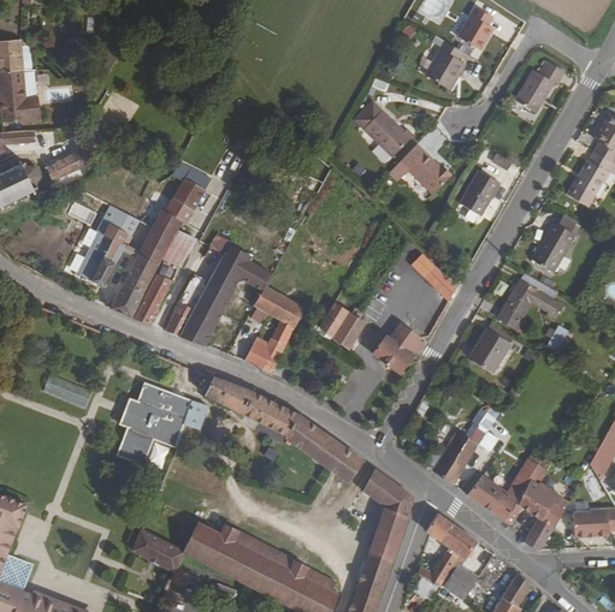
[(486,35),(480,31),(484,28),(489,21),(483,17),(488,10),(477,3),(472,10),(454,40),(477,53),(486,35)]
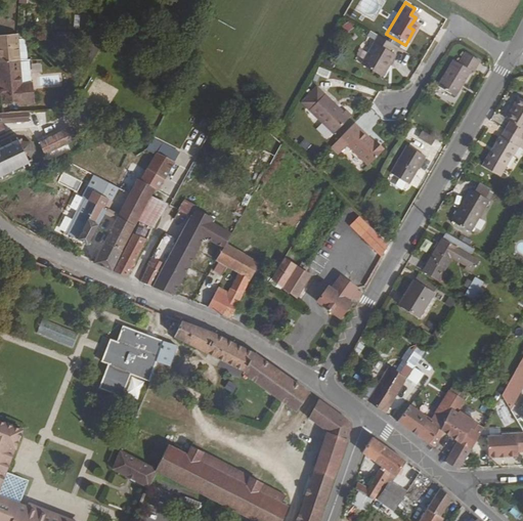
[(106,32),(113,17),(106,15),(100,30),(106,32)]
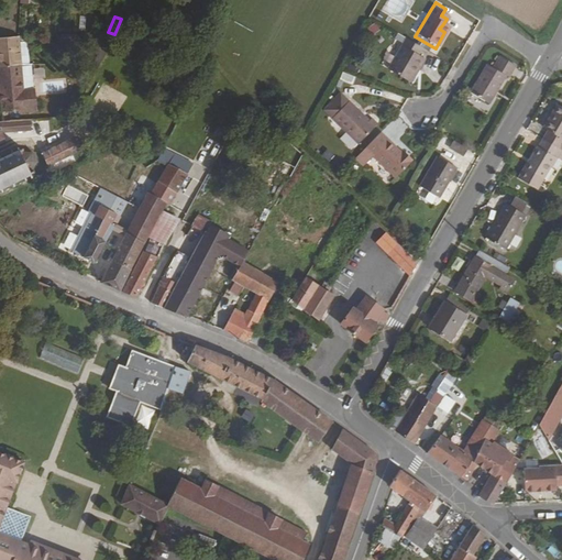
[(14,35),(0,36),(0,67),(18,65),(15,40),(14,35)]
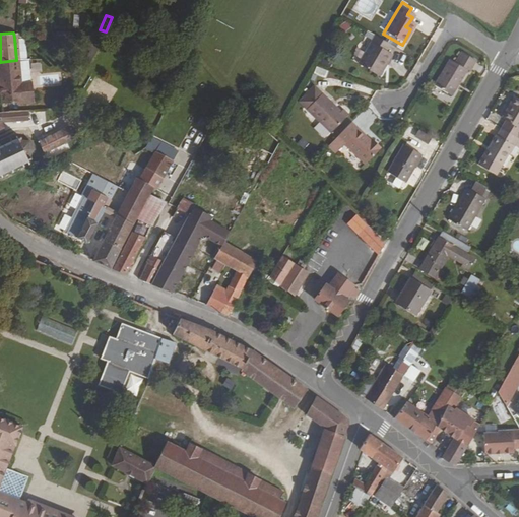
[(86,49),(94,55),(105,37),(96,33),(86,49)]
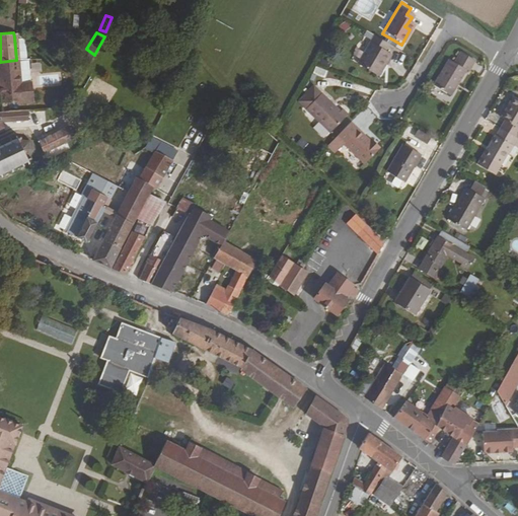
[(391,45),(374,34),(357,64),(381,78),(394,56),(388,52),(391,45)]
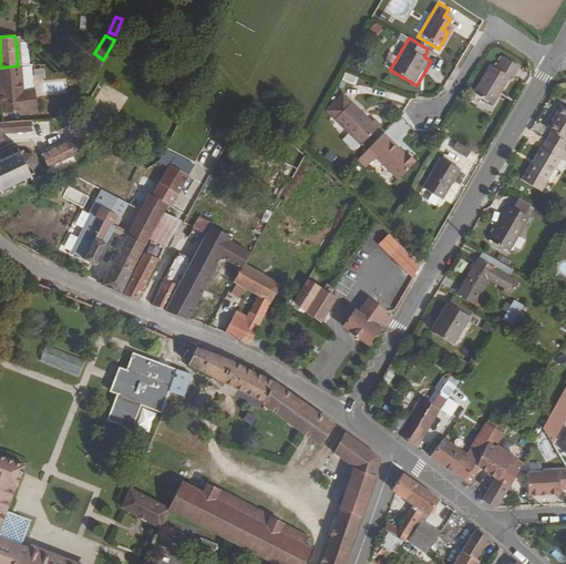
[(475,92),(494,104),(511,77),(514,78),(521,65),(505,57),(497,68),(493,64),(475,92)]
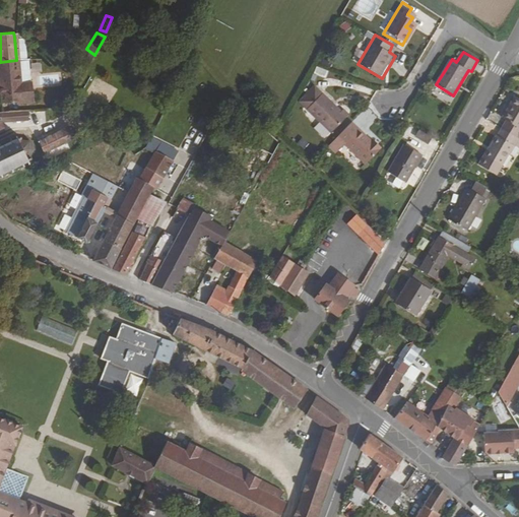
[(0,104),(17,103),(24,102),(24,104),(35,104),(35,101),(33,82),(31,82),(29,60),(21,60),(16,60),(0,62),(0,104)]
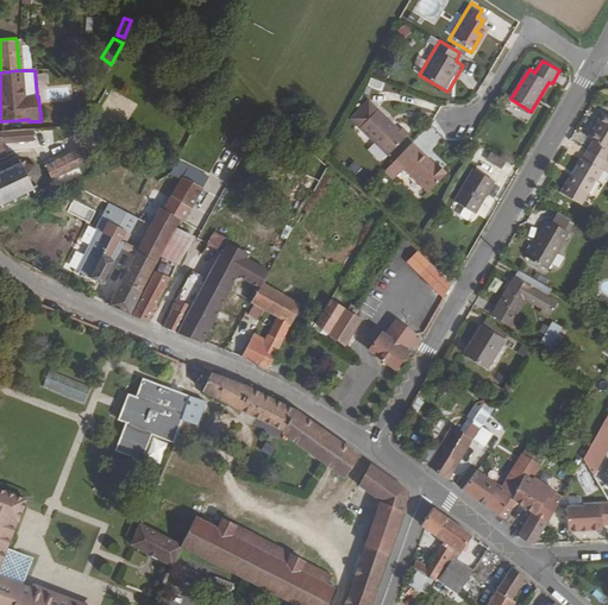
[(371,100),(352,118),(389,155),(411,133),(405,127),(401,130),(371,100)]
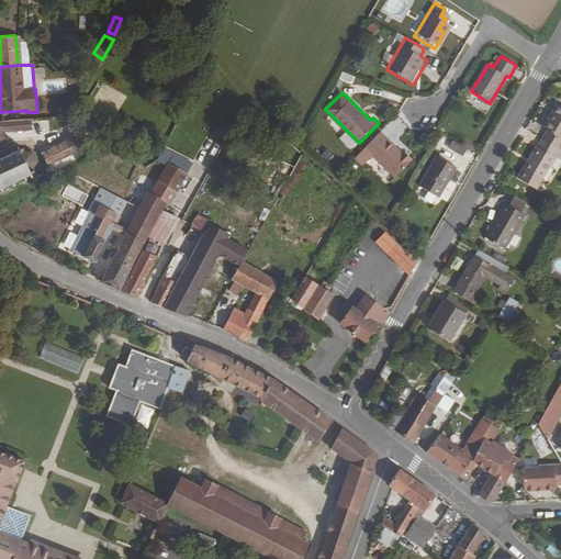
[(560,112),(550,108),(537,132),(541,134),(537,143),(554,152),(560,155),(560,112)]
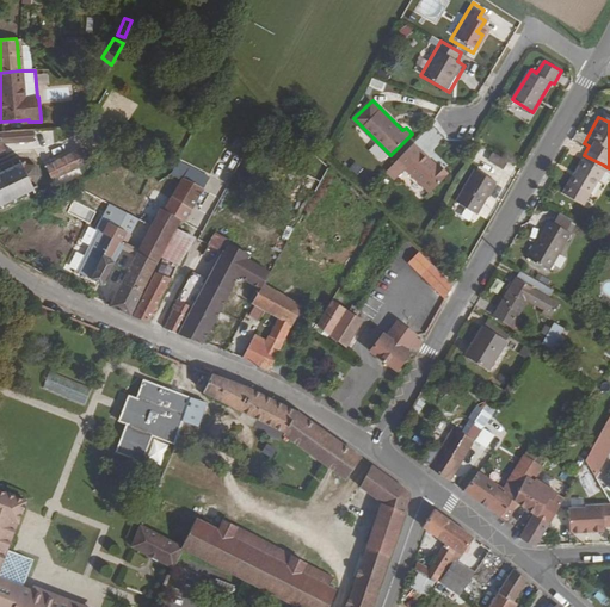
[(32,130),(17,131),(17,141),(32,140),(32,130)]
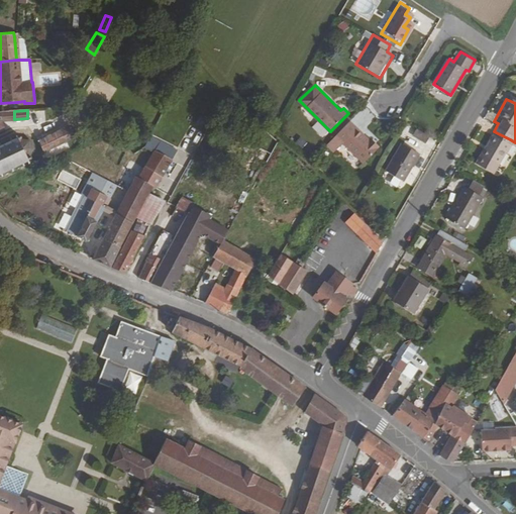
[(380,147),(350,119),(325,144),(334,152),(343,143),(365,164),(380,147)]
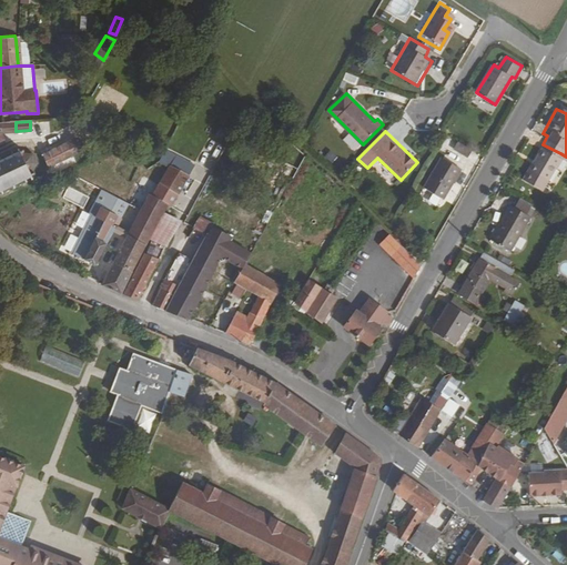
[(74,138),(40,154),(46,168),(80,150),(74,138)]
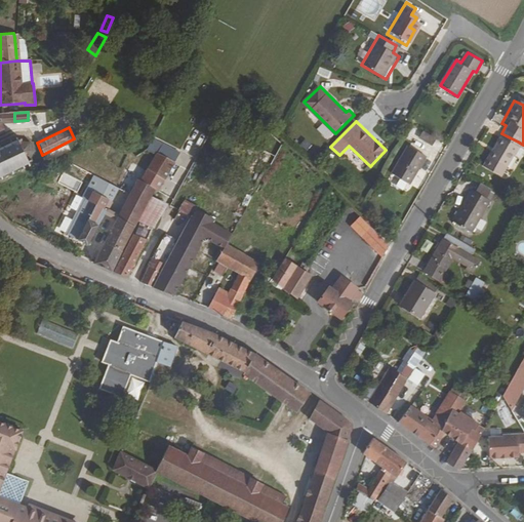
[(433,146),(437,138),(424,130),(420,136),(433,146)]
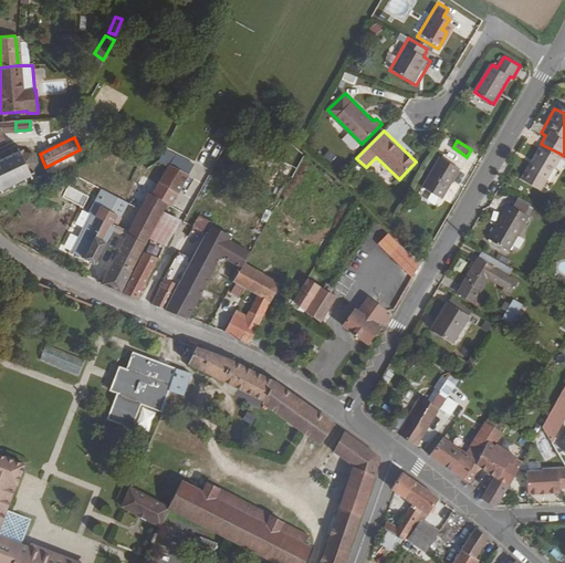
[(558,153),(541,144),(523,174),(540,184),(558,153)]
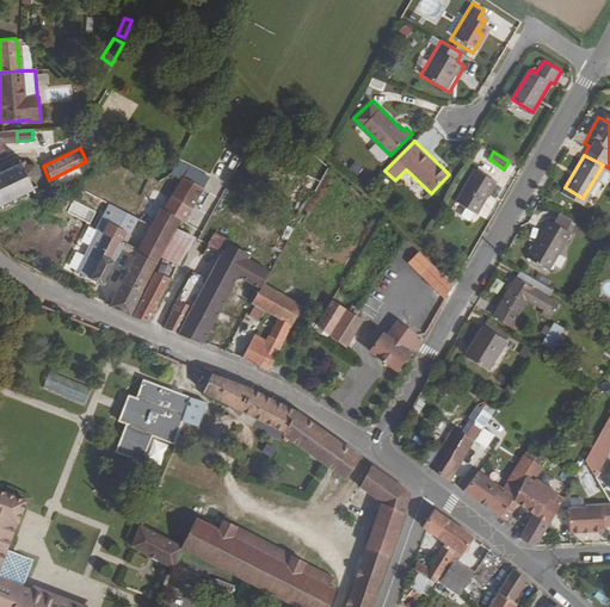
[(34,192),(32,189),(35,187),(34,183),(39,179),(31,161),(24,165),(22,161),(19,161),(18,159),(14,160),(16,163),(13,165),(11,162),(8,163),(10,166),(0,169),(0,206),(0,205),(0,203),(8,199),(10,203),(13,200),(11,198),(22,193),(24,196),(28,193),(26,191),(29,190),(30,193),(34,192)]
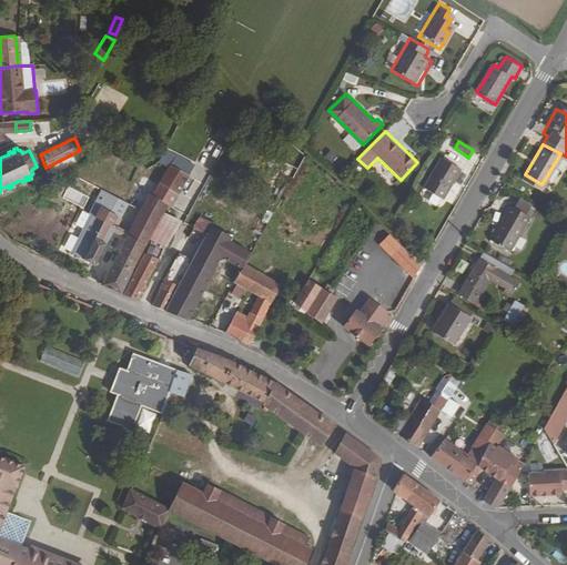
[(174,153),(171,164),(192,171),(195,160),(174,153)]
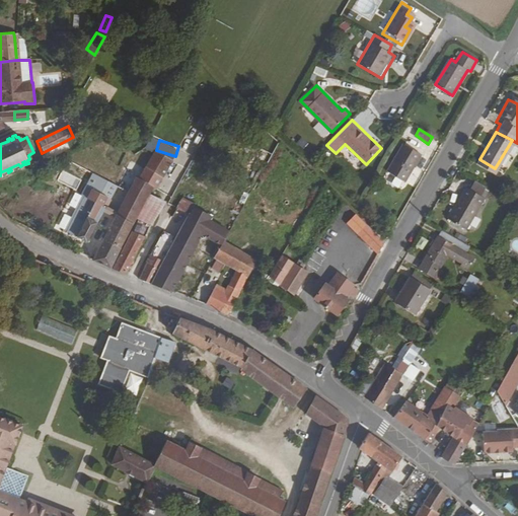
[(405,181),(422,154),(403,143),(387,170),(405,181)]
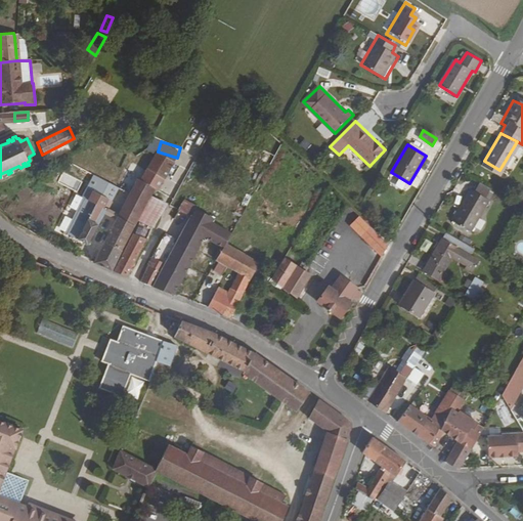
[(169,164),(158,157),(151,154),(144,168),(161,178),(169,164)]
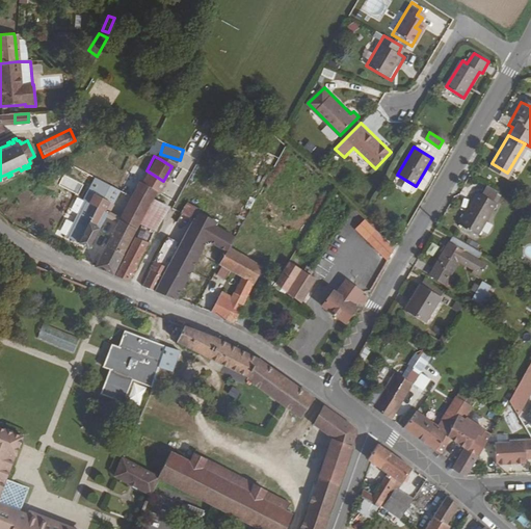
[(156,195),(163,181),(147,170),(139,184),(135,182),(103,246),(122,255),(136,226),(149,201),(152,193),(156,195)]
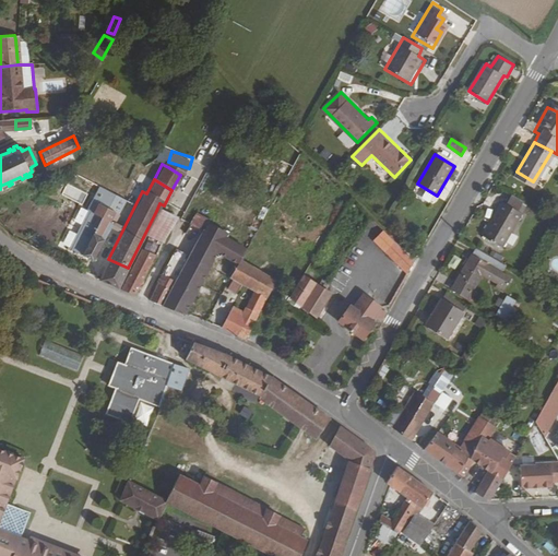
[(507,201),(502,199),(482,235),(502,248),(524,211),(519,209),(523,201),(511,193),(507,201)]
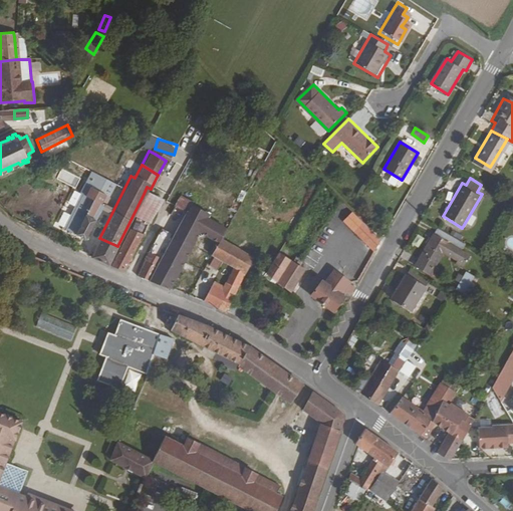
[(82,239),(99,207),(100,206),(98,204),(103,195),(87,187),(82,196),(90,200),(72,234),(82,239)]
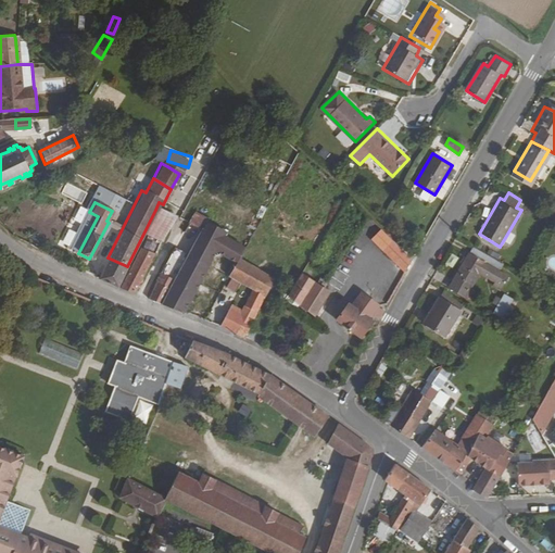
[(159,243),(172,218),(155,210),(142,236),(144,237),(158,243),(159,243)]
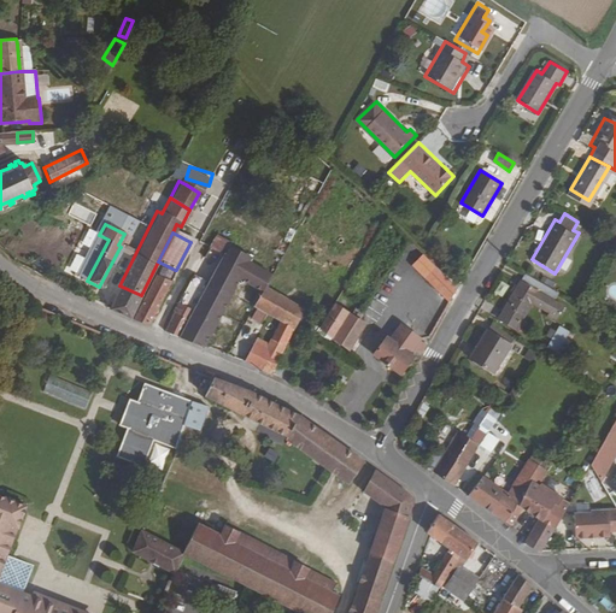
[(213,236),(206,249),(221,257),(224,251),(227,245),(213,236)]
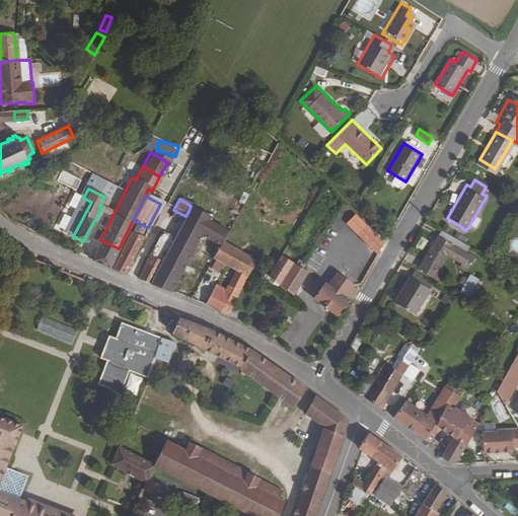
[(213,247),(217,249),(220,243),(225,235),(225,234),(216,228),(189,211),(186,216),(172,239),(147,285),(169,292),(197,238),(213,247)]
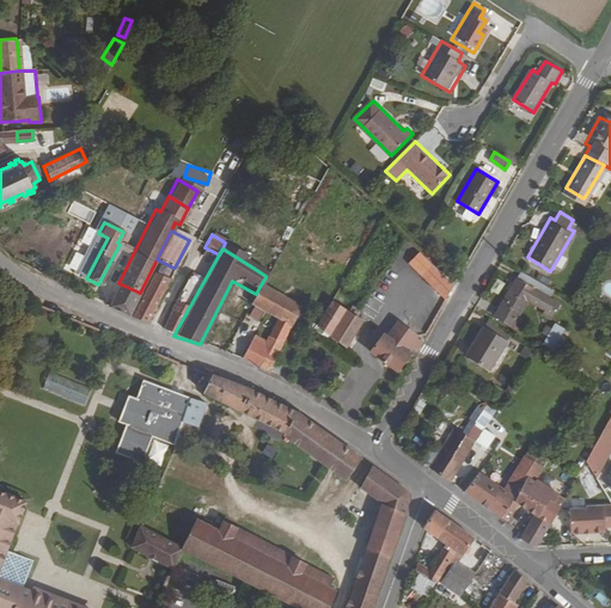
[(454,286),(421,251),(409,263),(446,300),(454,286)]
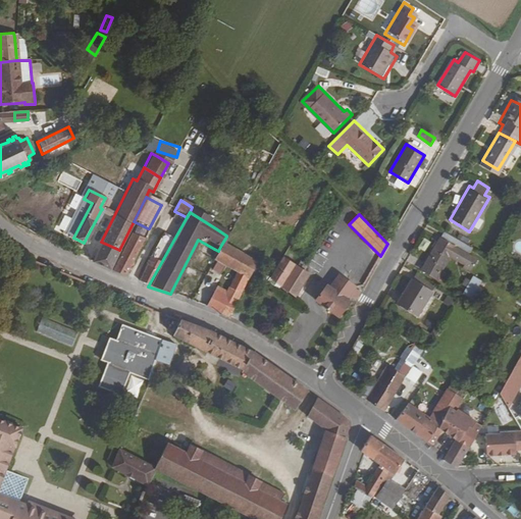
[(136,222),(129,235),(142,241),(148,228),(136,222)]
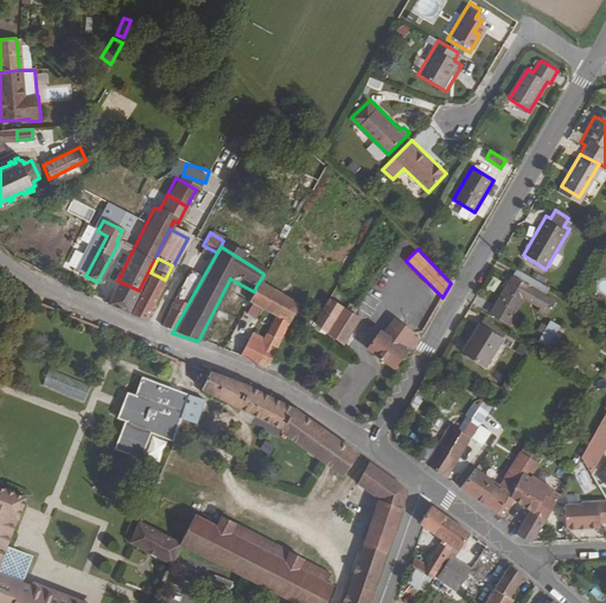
[(142,321),(165,280),(151,273),(141,292),(129,316),(142,321)]
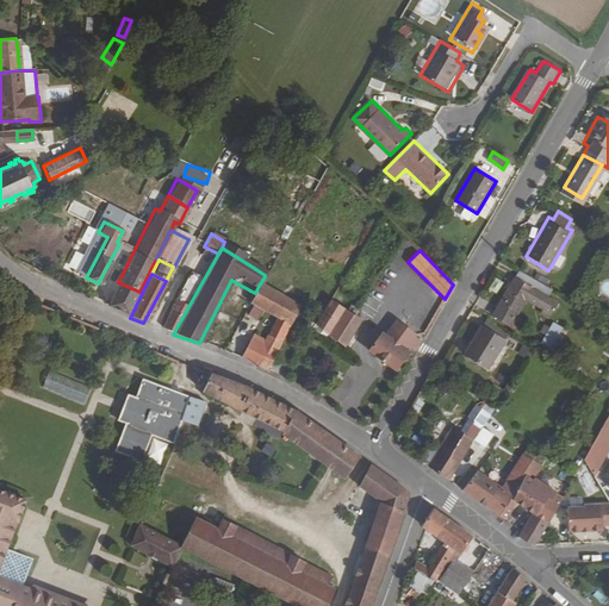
[(203,281),(188,274),(159,330),(173,335),(203,281)]
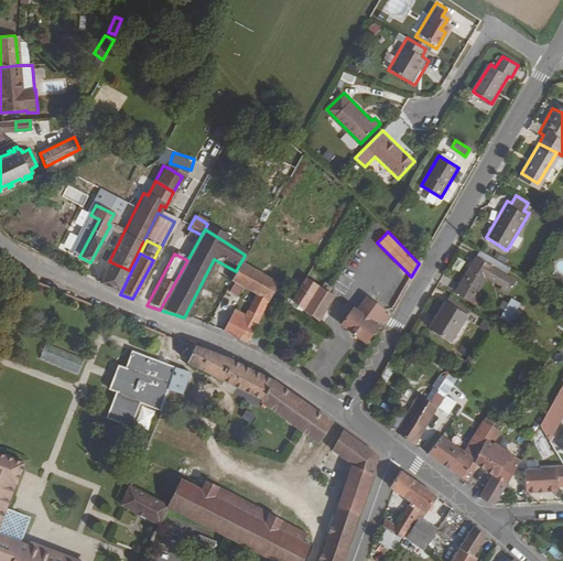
[(517,279),(475,255),(454,291),(473,301),(487,278),(494,282),(493,288),(509,294),(517,279)]
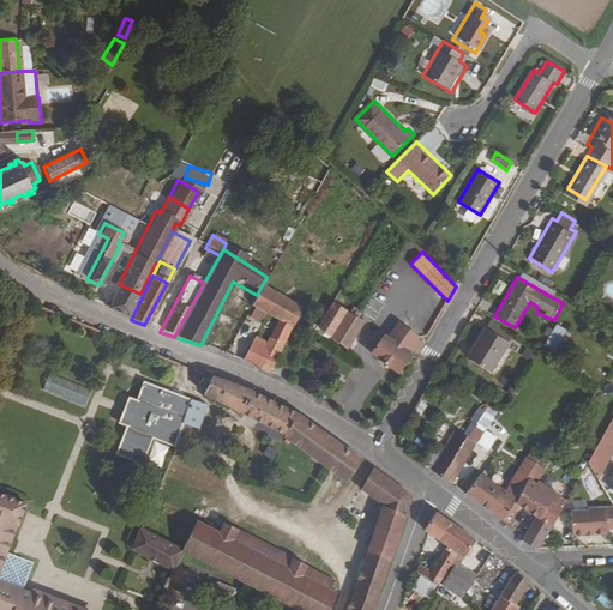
[(106,309),(128,319),(140,294),(119,284),(106,309)]
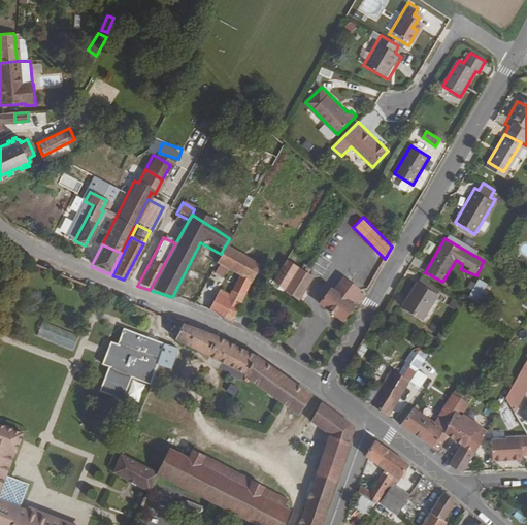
[(227,250),(224,248),(221,254),(217,264),(218,265),(212,273),(221,277),(225,269),(237,276),(226,299),(216,295),(206,310),(231,322),(235,312),(242,298),(255,270),(257,267),(243,259),(227,250)]
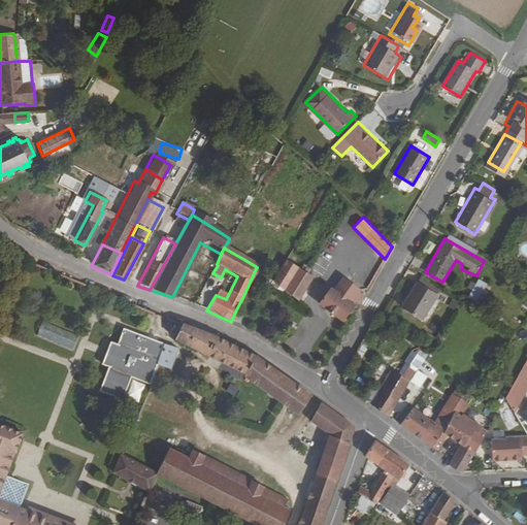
[(277,290),(280,287),(287,290),(301,266),(286,258),(270,282),(268,284),(277,290)]
